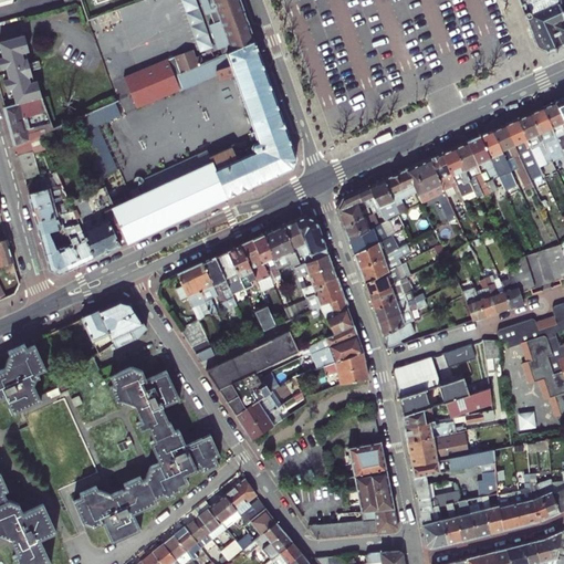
[(252,42),(238,0),(198,0),(205,16),(209,14),(212,23),(208,25),(217,51),(221,49),(223,54),(252,42)]
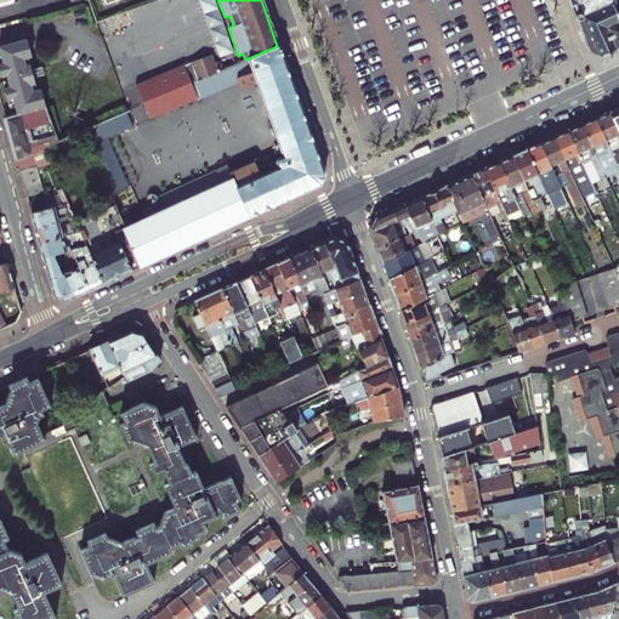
[(615,0),(569,0),(589,51),(601,56),(618,47),(618,3),(617,1),(615,0)]
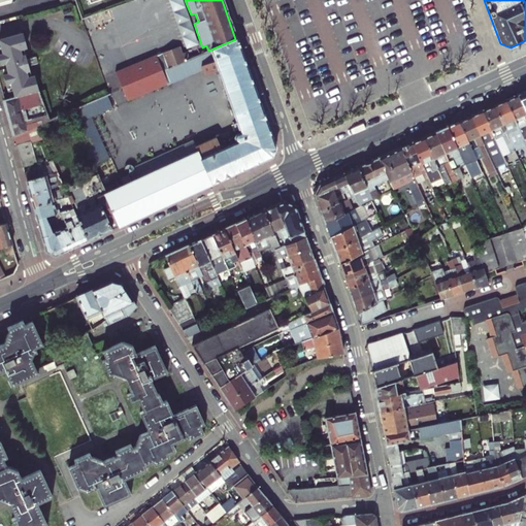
[(181,36),(194,32),(184,7),(171,11),(181,36)]
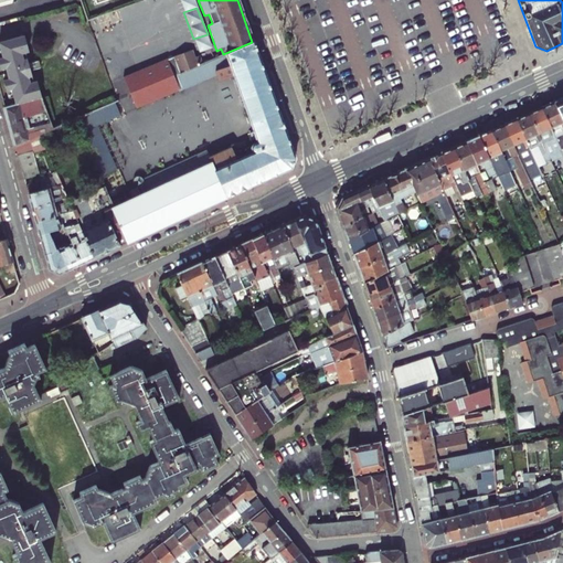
[(23,34),(0,41),(0,45),(2,55),(0,55),(0,68),(6,66),(9,77),(3,78),(7,89),(12,87),(16,104),(41,97),(36,81),(32,82),(24,51),(28,50),(23,34)]
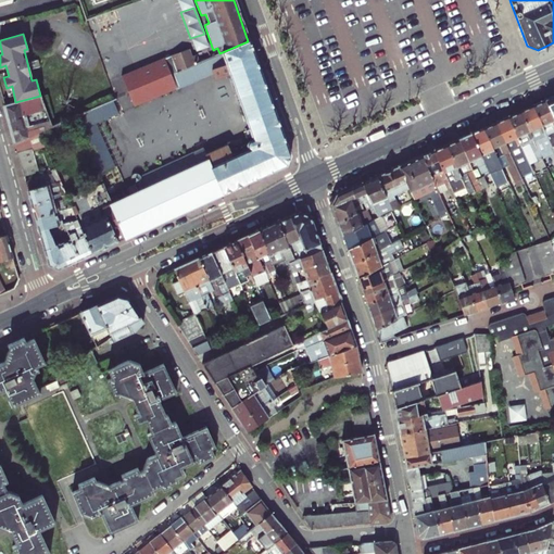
[(288,155),(248,41),(219,53),(223,63),(209,68),(211,73),(213,78),(227,74),(248,129),(243,131),(247,137),(250,136),(251,139),(247,140),(246,141),(246,142),(246,143),(246,145),(246,146),(247,147),(248,148),(249,148),(230,156),(225,145),(203,155),(221,194),(285,165),(288,155)]
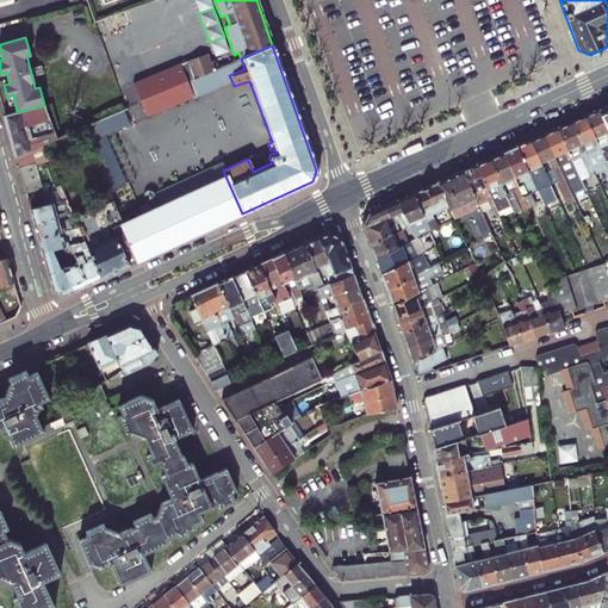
[(181,66),(188,82),(218,69),(219,69),(217,61),(212,63),(210,57),(192,63),(181,66)]
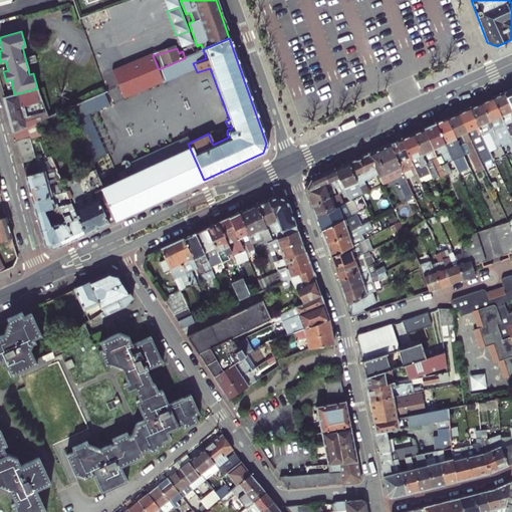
[(113,71),(123,95),(163,78),(159,69),(153,55),(153,54),(113,71)]
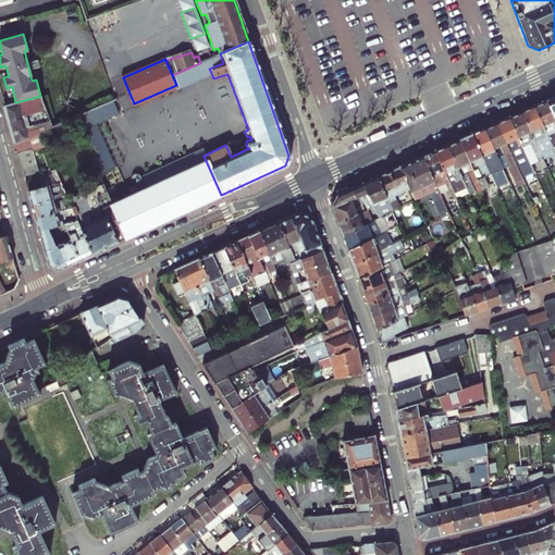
[(206,77),(199,63),(172,75),(176,85),(179,89),(206,77)]
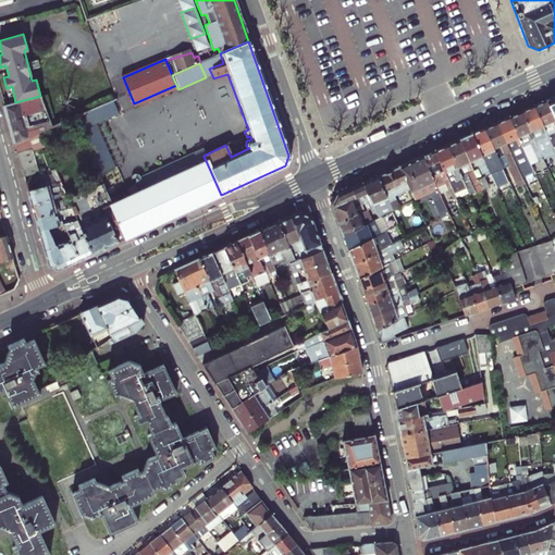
[(3,106),(13,144),(28,137),(38,133),(53,126),(40,96),(15,102),(3,106)]
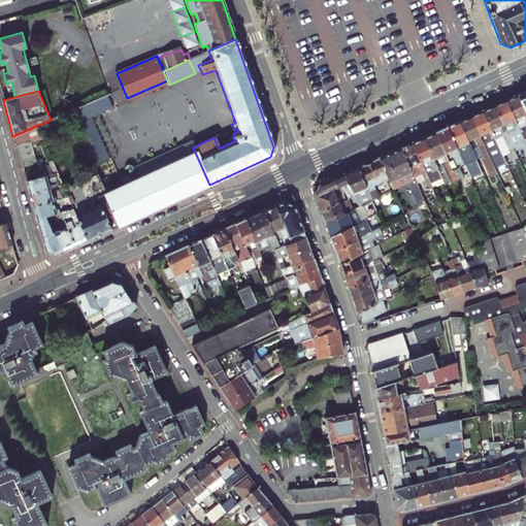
[(508,100),(523,132),(525,130),(525,107),(520,95),(508,100)]
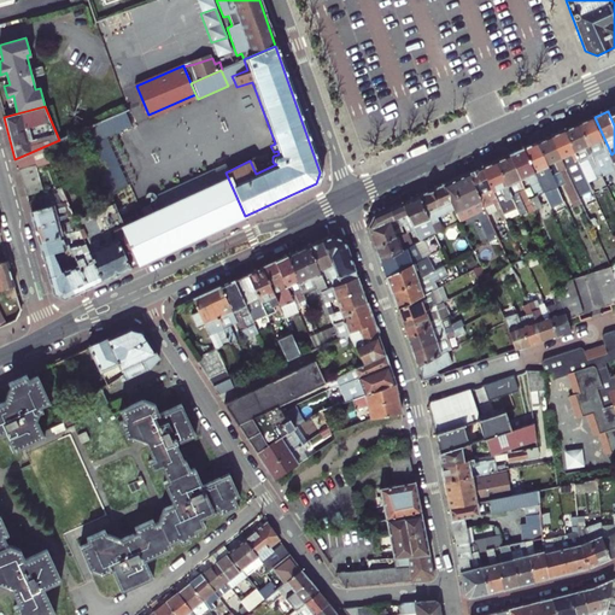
[(80,133),(87,148),(132,128),(124,112),(80,133)]
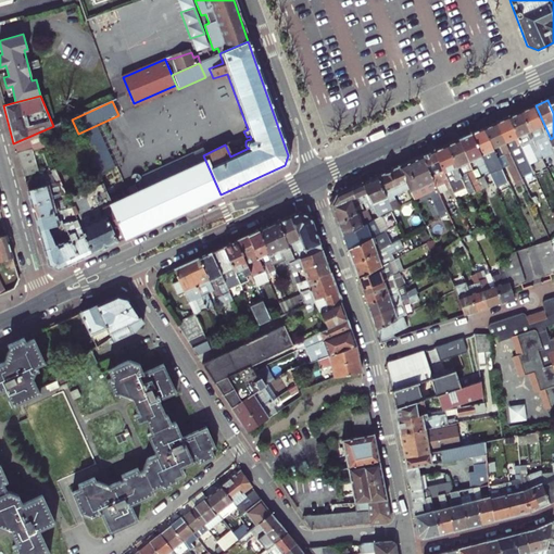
[(553,158),(553,146),(551,139),(536,105),(524,111),(543,155),(549,152),(552,159),(553,158)]
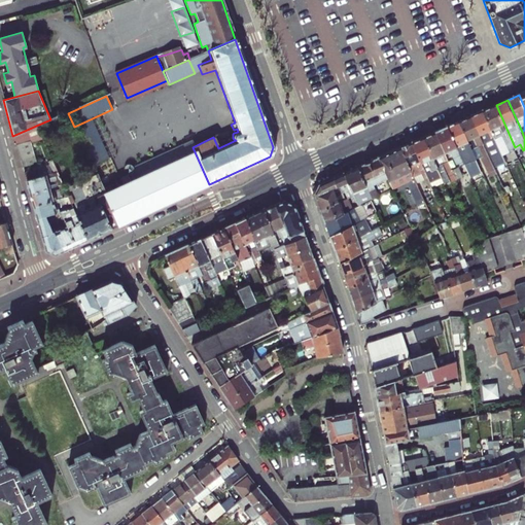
[(515,147),(496,105),(484,110),(503,154),(511,151),(512,153),(517,151),(515,147)]
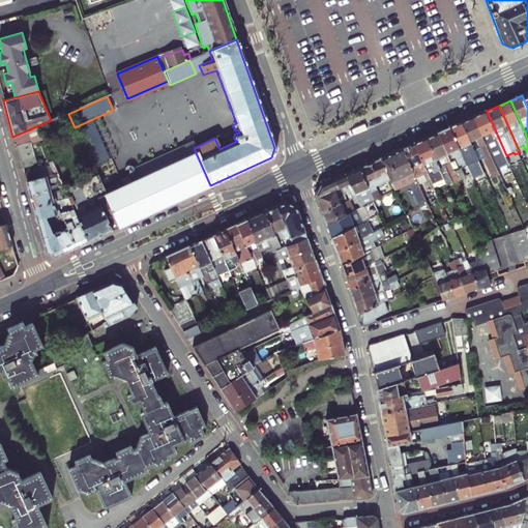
[(526,199),(506,155),(487,111),(474,117),(494,159),(499,157),(506,173),(501,175),(515,204),(526,199)]
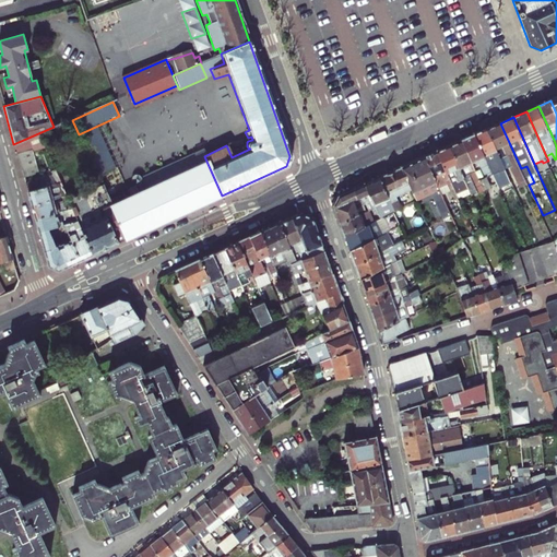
[(521,168),(500,123),(487,129),(506,169),(511,167),(519,180),(525,177),(521,168)]
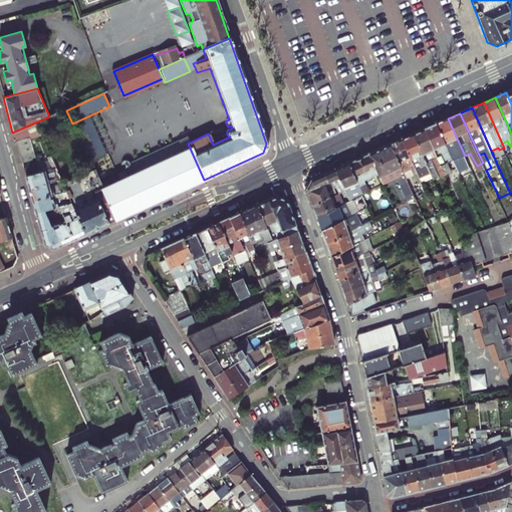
[(469,166),(465,156),(448,118),(438,123),(450,152),(455,150),(463,168),(469,166)]
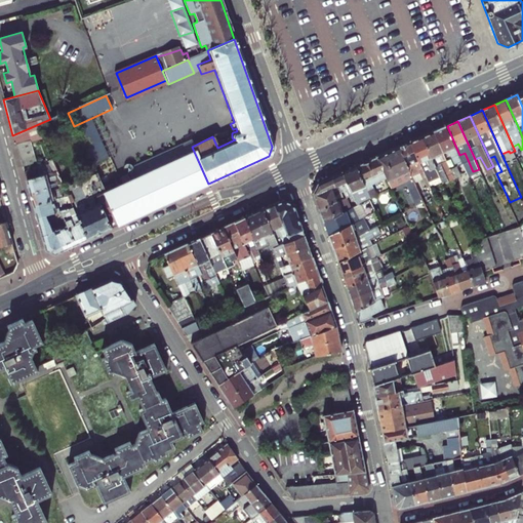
[(44,144),(36,125),(27,129),(31,138),(35,148),(44,144)]
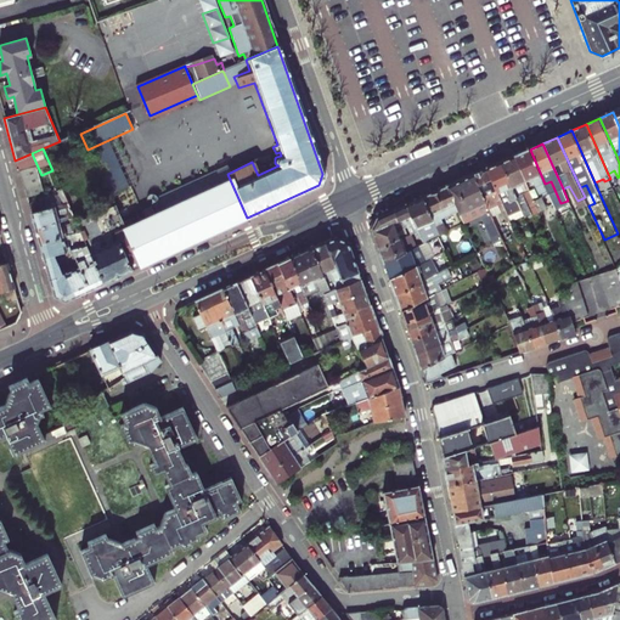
[(545,184),(530,150),(516,157),(536,203),(540,213),(547,209),(542,198),(550,195),(545,184)]
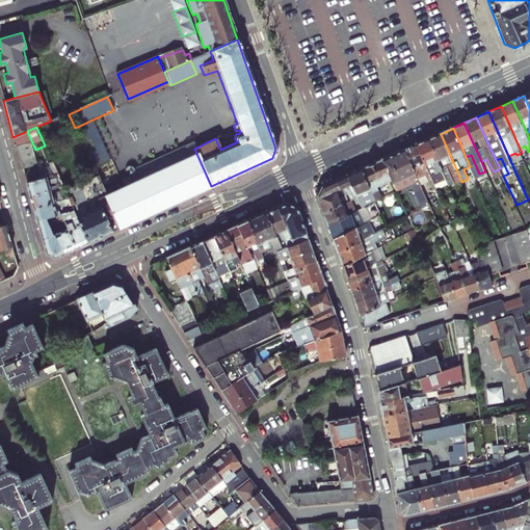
[(12,137),(15,144),(31,140),(27,131),(12,137)]
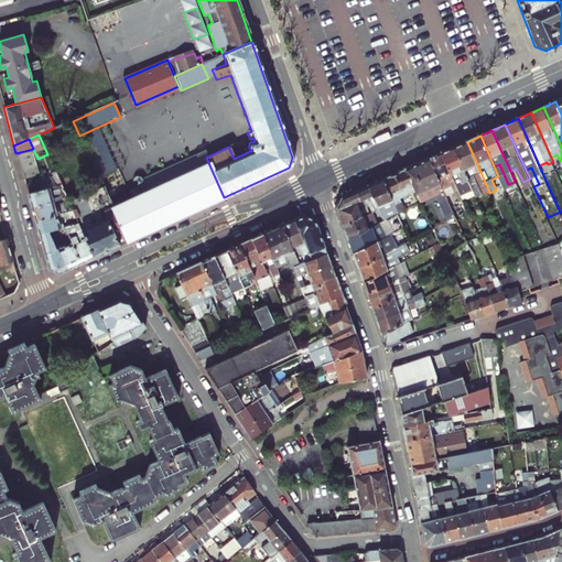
[(467,142),(454,148),(468,177),(474,175),(479,186),(486,184),(467,142)]
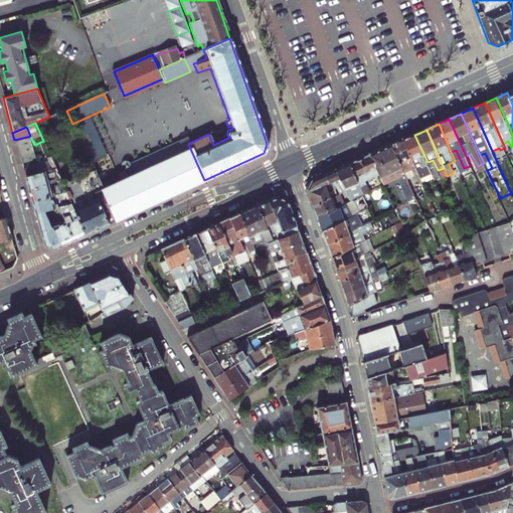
[(428,162),(414,135),(403,140),(415,167),(420,165),(424,174),(432,172),(428,162)]
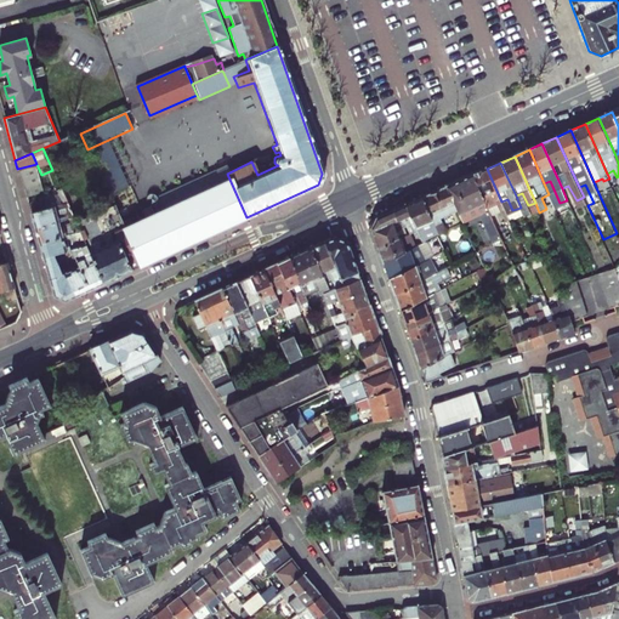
[(35,166),(17,171),(20,180),(37,175),(35,166)]
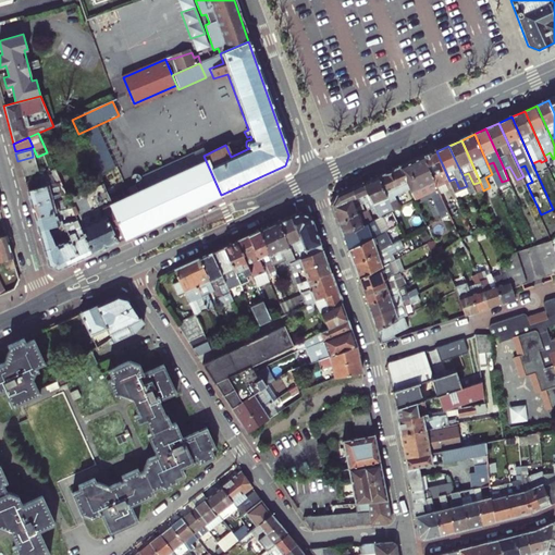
[(449,181),(436,151),(424,157),(441,194),(448,192),(454,204),(459,201),(449,181)]
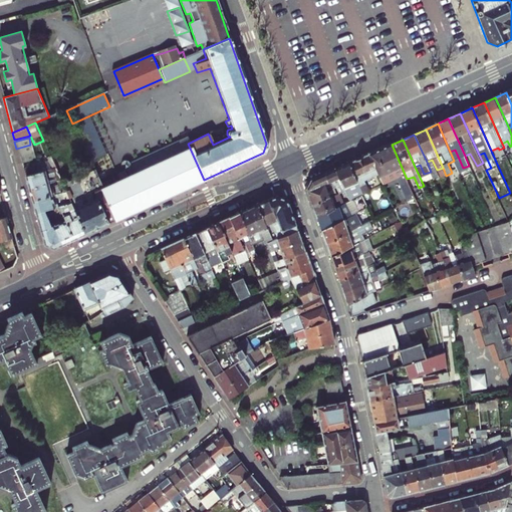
[(30,145),(16,149),(18,156),(33,153),(30,145)]
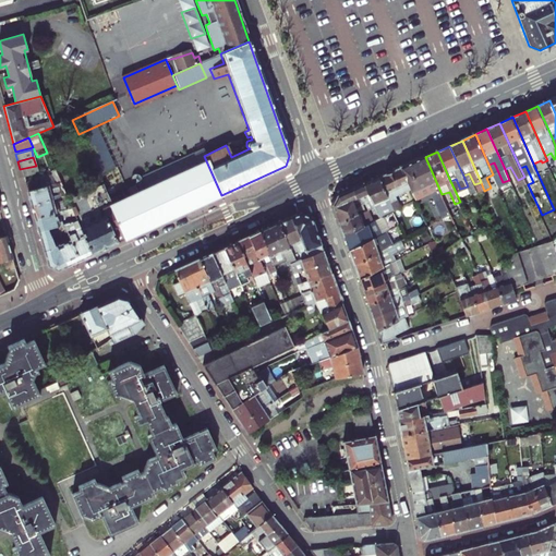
[(442,194),(425,157),(402,168),(412,191),(417,201),(432,194),(443,218),(450,215),(442,194)]
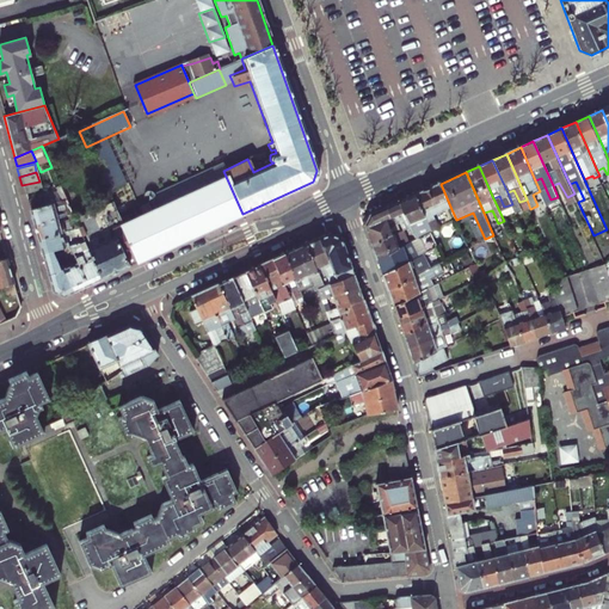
[(136,262),(235,216),(217,178),(129,220),(127,215),(118,219),(136,262)]
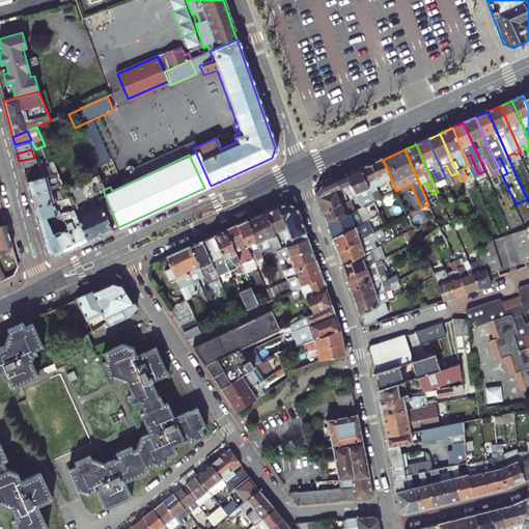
[(35,164),(34,158),(19,161),(21,168),(35,164)]
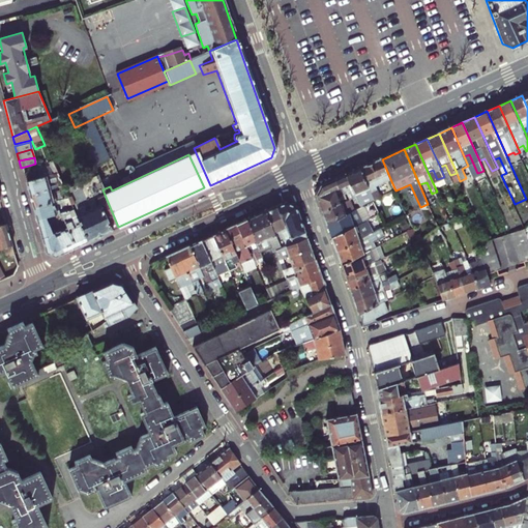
[(391,181),(382,159),(361,169),(372,192),(391,181)]
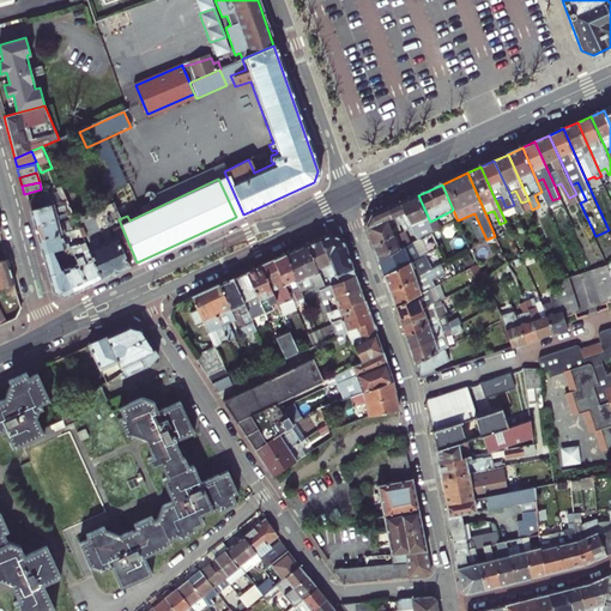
[(29,209),(34,227),(67,217),(72,216),(60,187),(56,188),(58,193),(26,201),(29,209)]
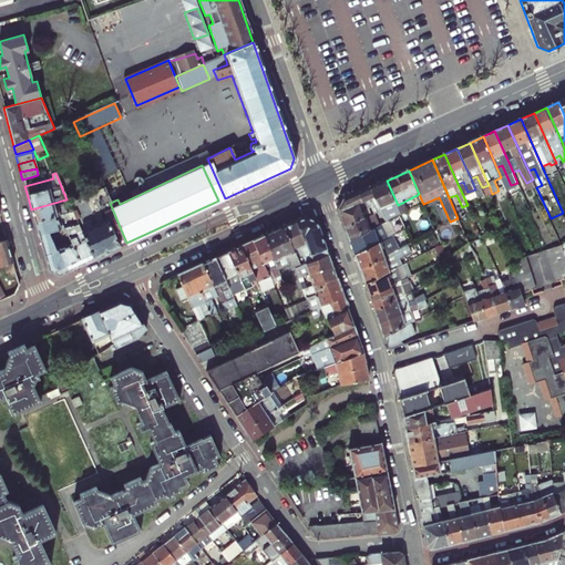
[(398,205),(387,181),(375,186),(379,199),(382,211),(384,217),(387,223),(389,222),(402,215),(398,205)]
